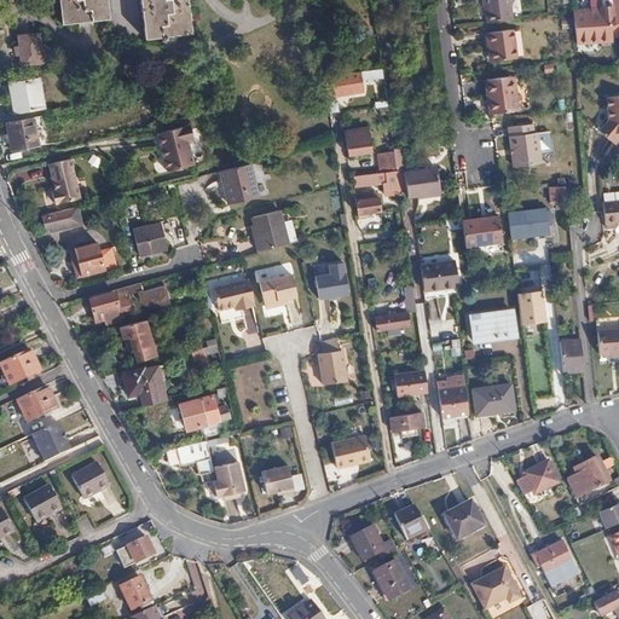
[(110,19),(108,0),(59,0),(63,25),(110,19)]
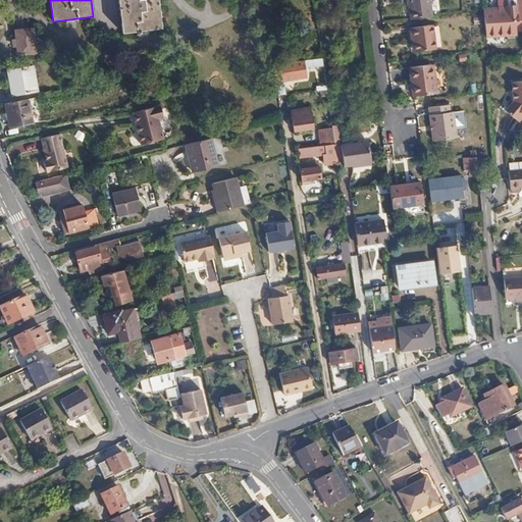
[(162,29),(158,0),(118,0),(123,34),(162,29)]
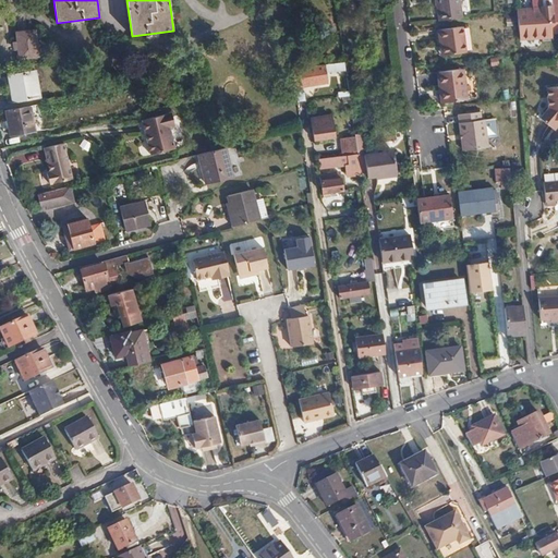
[(437,0),(440,22),(463,19),(460,0),(437,0)]
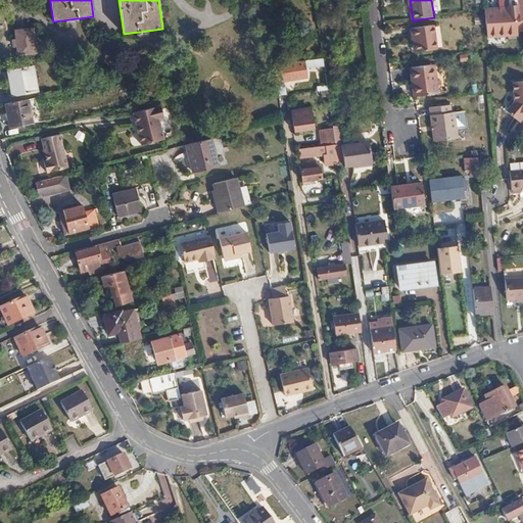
[(522,19),(522,12),(505,14),(505,10),(483,12),(484,24),(522,19)]
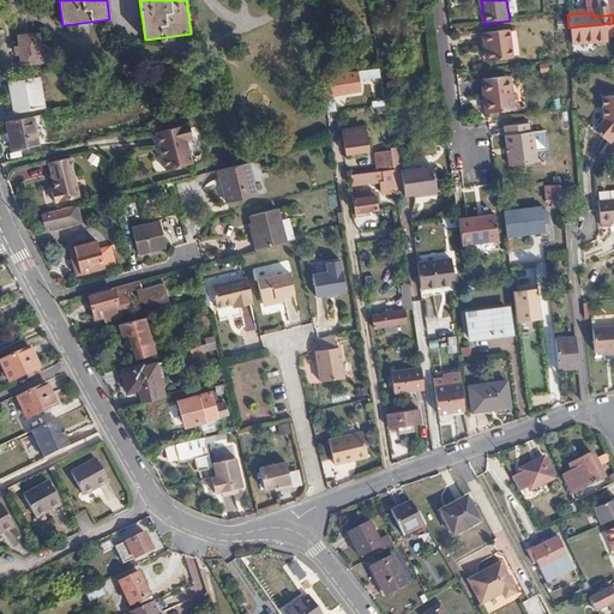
[(487,47),(489,61),(513,59),(510,31),(482,34),(483,47),(487,47)]
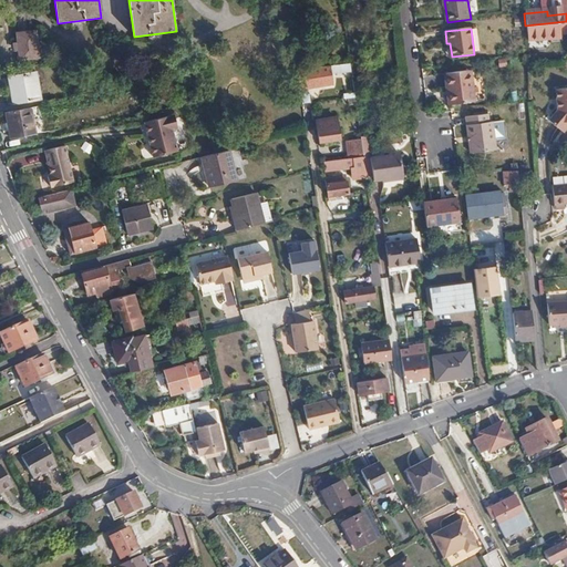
[(38,58),(34,31),(18,33),(20,60),(38,58)]
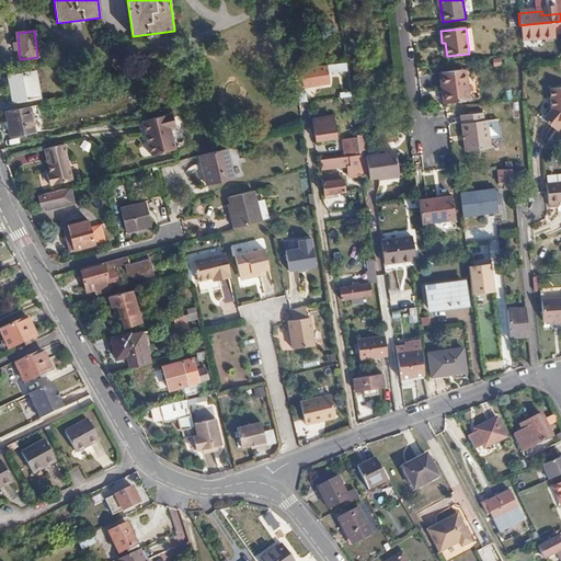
[(345,63),(325,65),(327,71),(345,69),(345,63)]
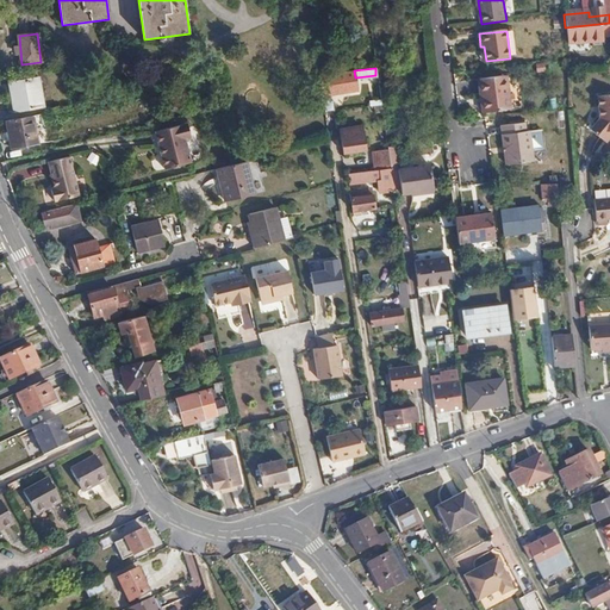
[(349,76),(321,80),(323,94),(348,92),(348,88),(350,88),(349,76)]
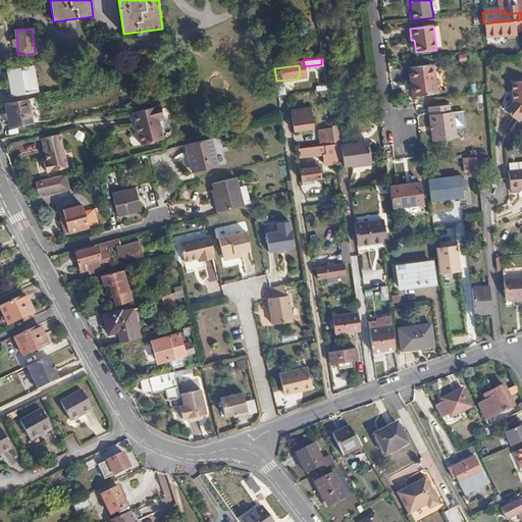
[(415,82),(417,98),(436,95),(433,65),(411,68),(412,82),(415,82)]
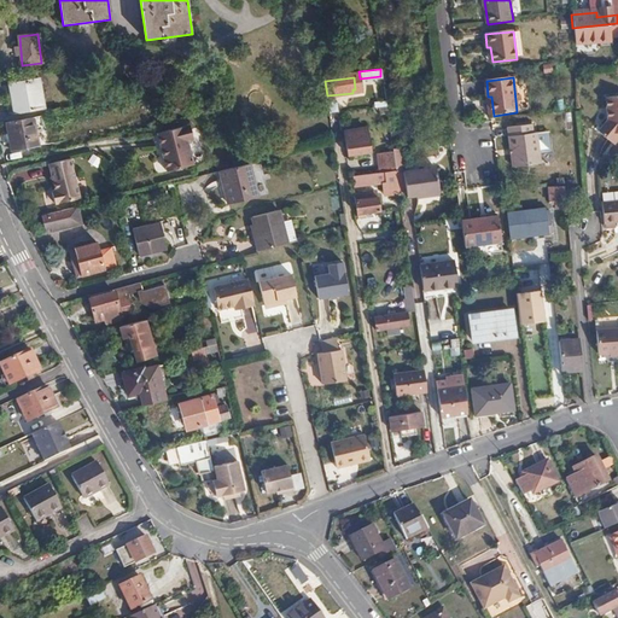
[(45,106),(40,79),(9,85),(13,112),(45,106)]
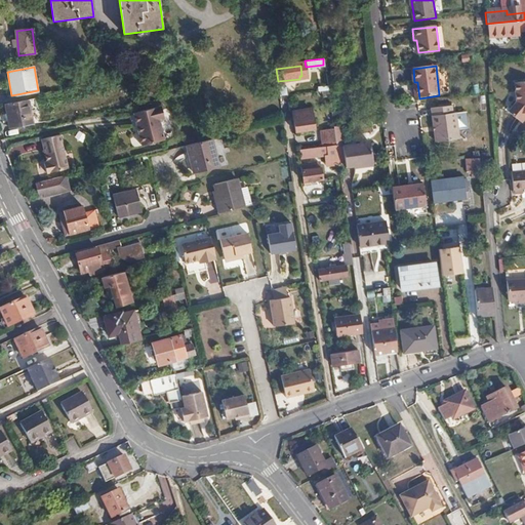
[(524,82),(515,83),(517,102),(508,112),(523,124),(524,120),(524,82)]
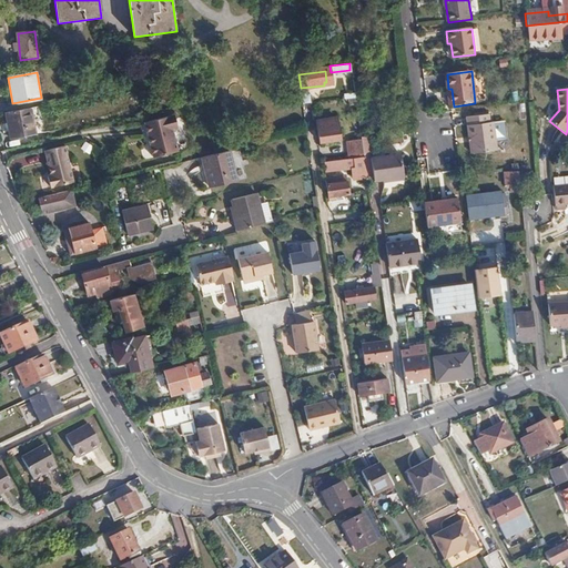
[(301,103),(308,102),(307,93),(300,94),(301,103)]
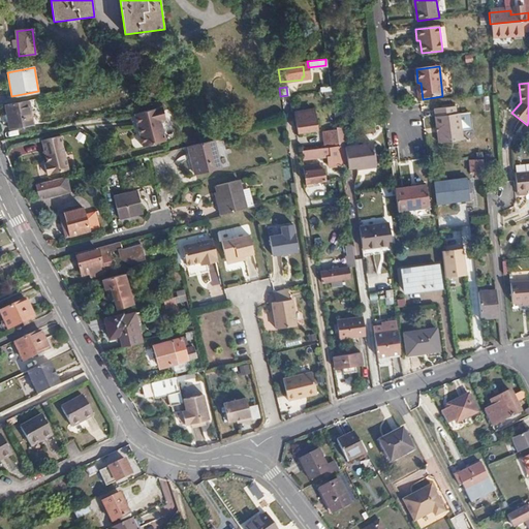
[(34,99),(2,105),(7,129),(7,130),(38,124),(34,99)]
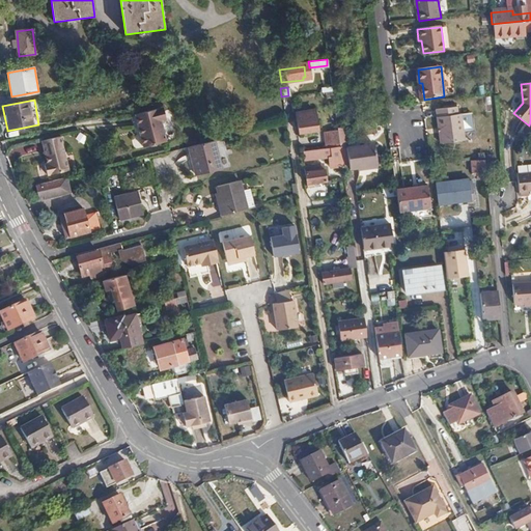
[(167,119),(164,107),(136,114),(137,115),(139,124),(144,146),(167,141),(162,120),(167,119)]
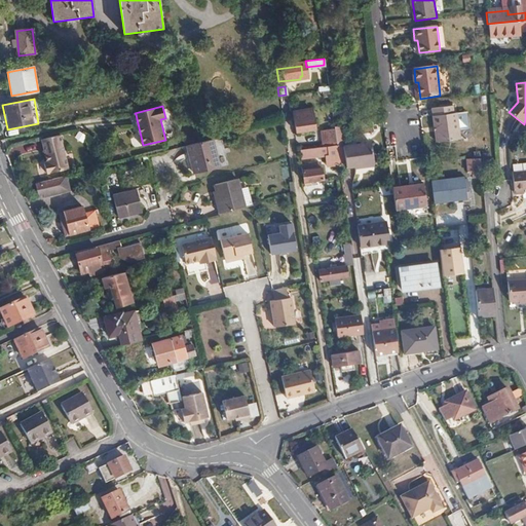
[(452,116),(452,107),(431,110),(436,144),(458,142),(455,116),(452,116)]
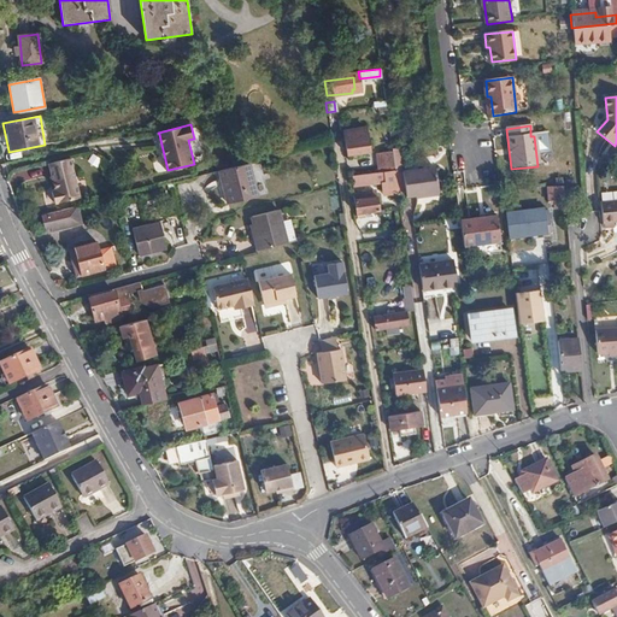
[(363,134),(363,130),(345,133),(347,153),(370,150),(368,134),(363,134)]
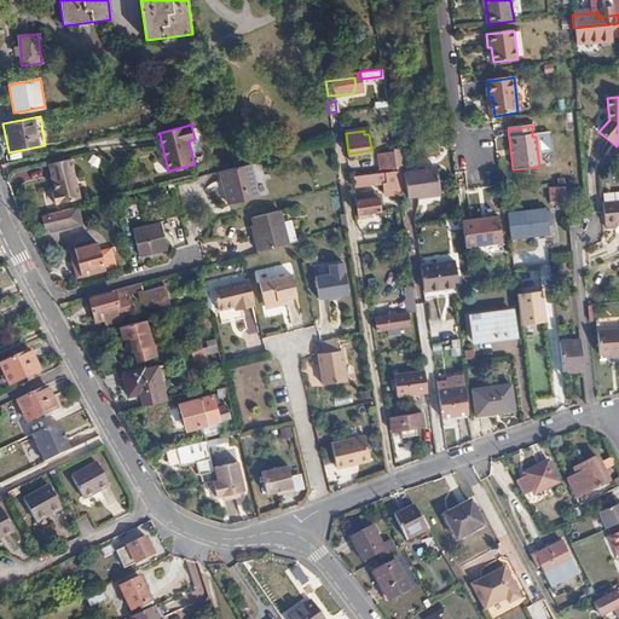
[(541,162),(553,161),(553,152),(541,152),(541,162)]
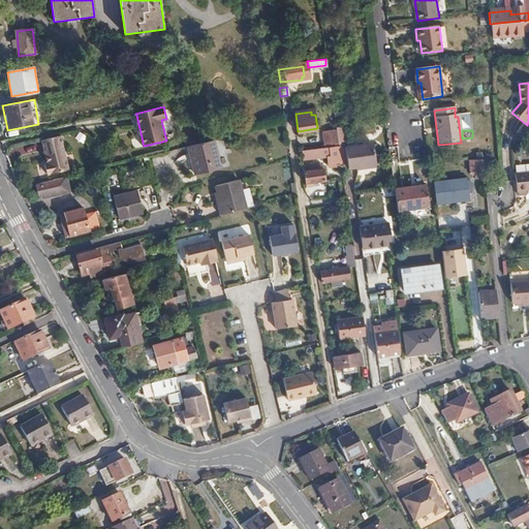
[(61,134),(42,139),(48,162),(44,163),(48,174),(69,168),(61,134)]
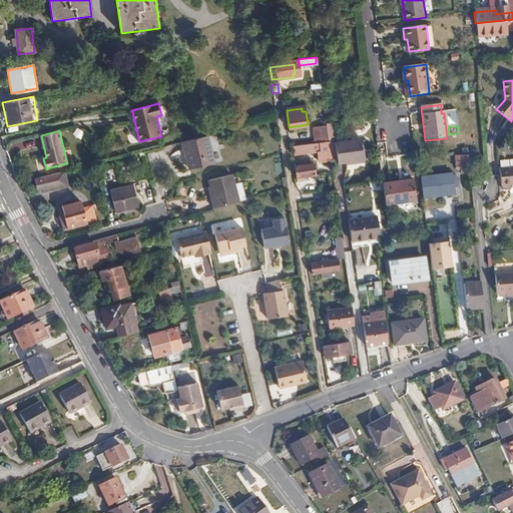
[(205,135),(193,138),(182,141),(190,168),(213,162),(205,135)]
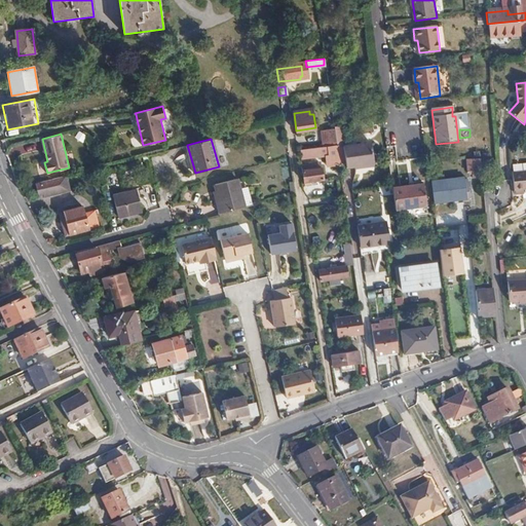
[(370,143),(341,147),(344,168),(372,164),(370,143)]
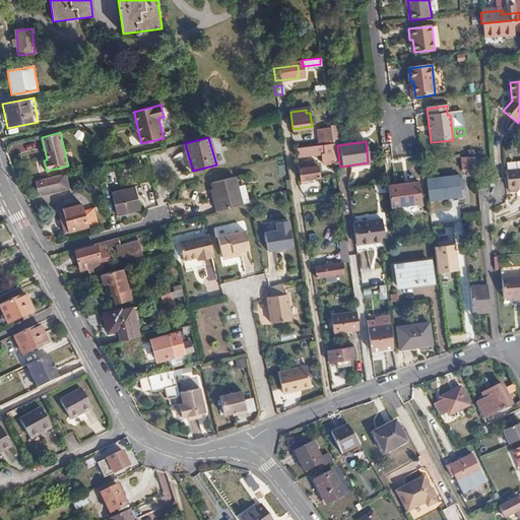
[(297,154),(332,151),(331,143),(296,147),(297,154)]
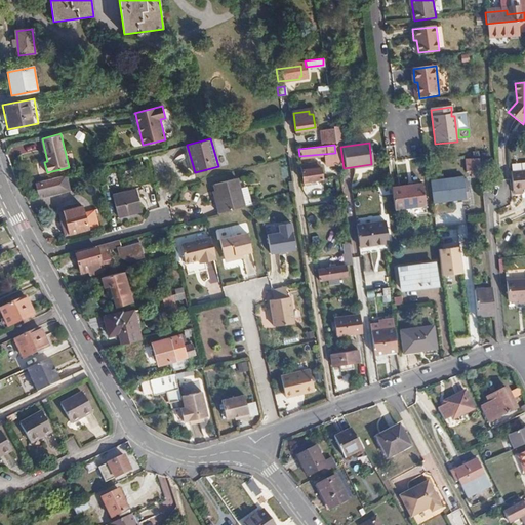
[(481,176),(479,159),(467,160),(467,170),(472,170),(473,176),(481,176)]
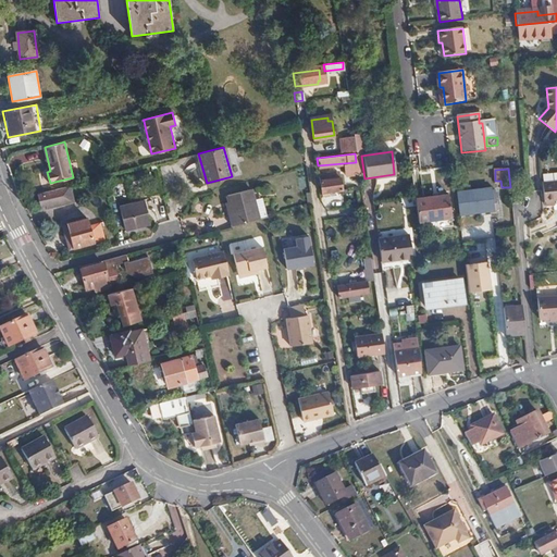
[(335,174),(334,172),(319,174),(322,192),(343,189),(341,174),(335,174)]
